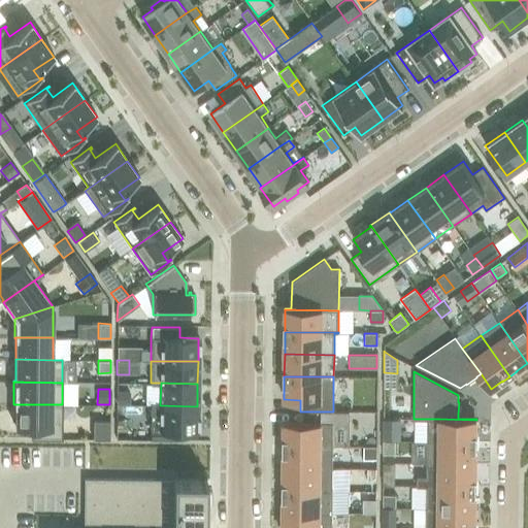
[(116,404),(117,404),(129,405),(129,392),(117,392),(117,398),(116,404)]
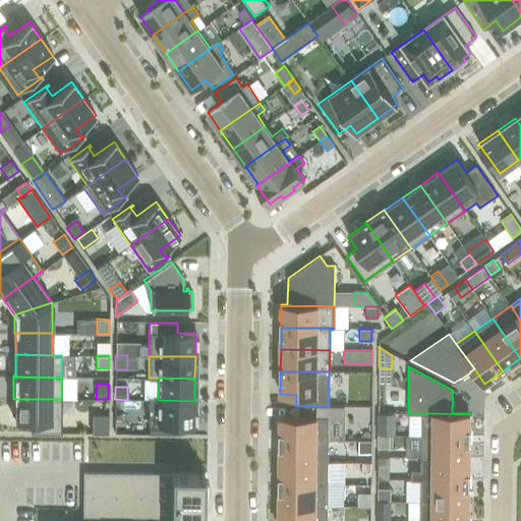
[(31,421),(31,432),(61,433),(61,399),(13,399),(13,400),(14,400),(14,421),(31,421)]
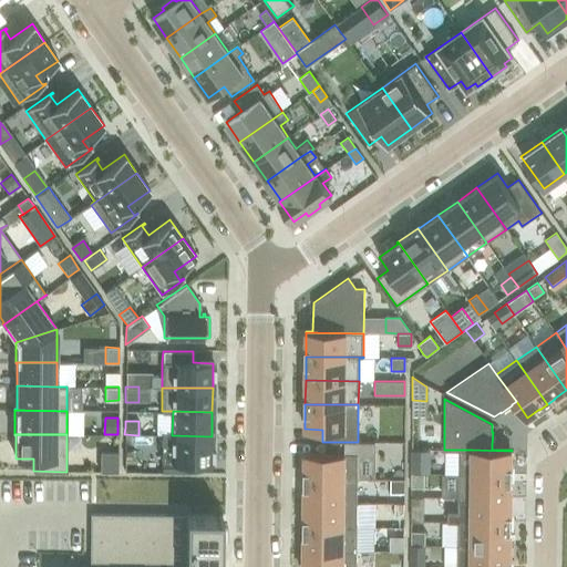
[(191,461),(212,461),(212,436),(172,435),(162,435),(161,461),(162,461),(191,461)]
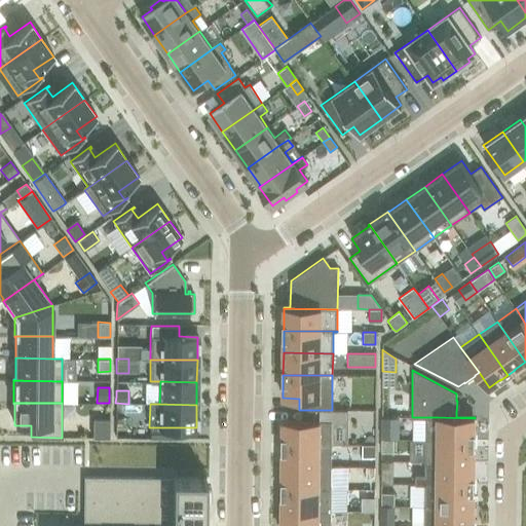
[(438,439),(438,440),(475,440),(475,433),(474,433),(475,418),(438,417),(438,418),(438,439)]
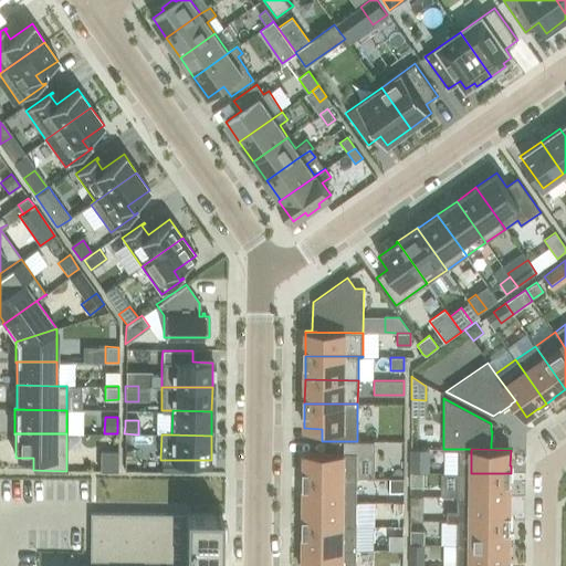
[(117,471),(117,451),(100,451),(100,471),(117,471)]
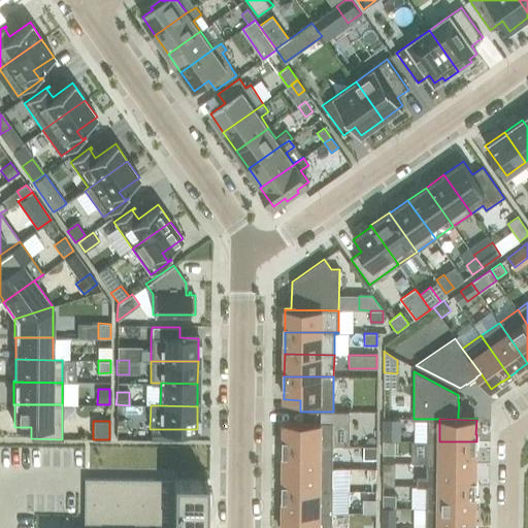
[(333,423),(284,423),(284,446),(333,447),(333,423)]
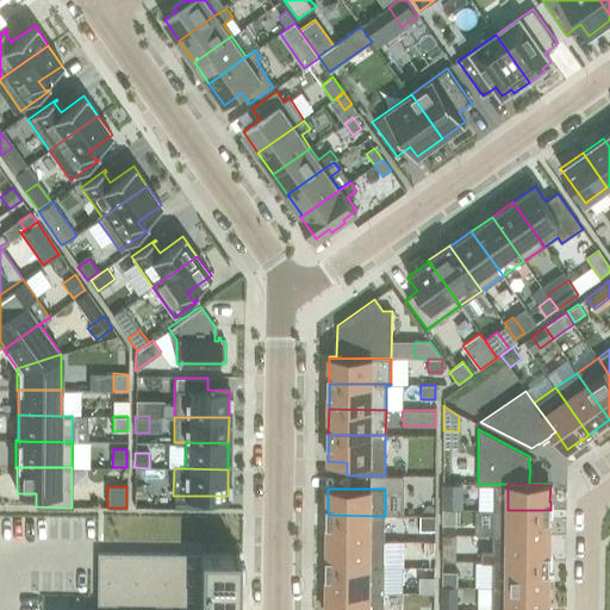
[(174,496),(173,509),(205,509),(205,496),(174,496)]
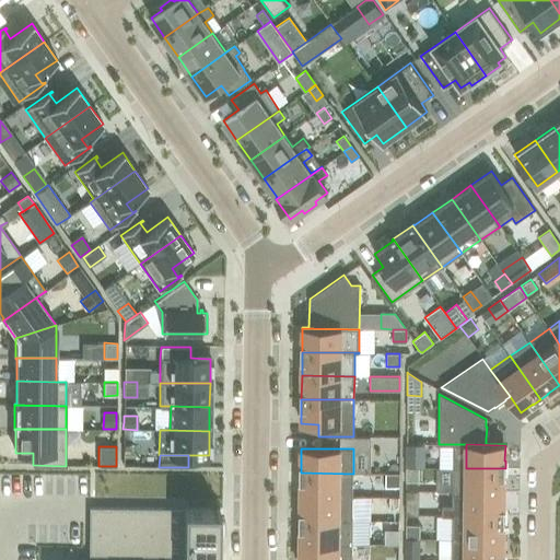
[(406,467),(407,467),(419,467),(420,467),(420,457),(408,457),(406,457),(406,467)]
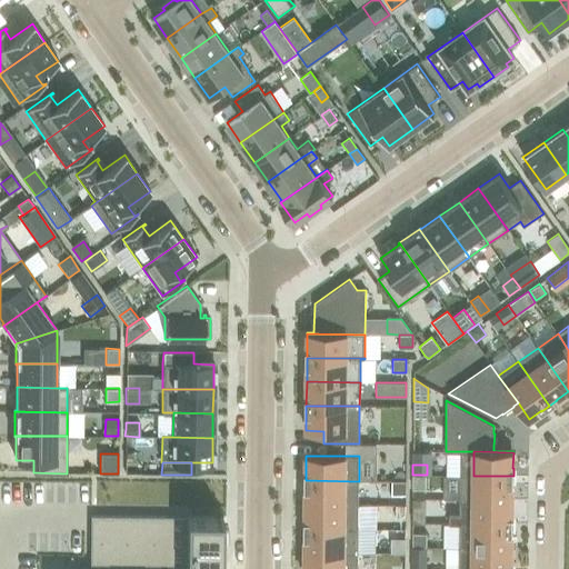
[(426,489),(426,475),(413,475),(412,475),(412,489),(426,489)]
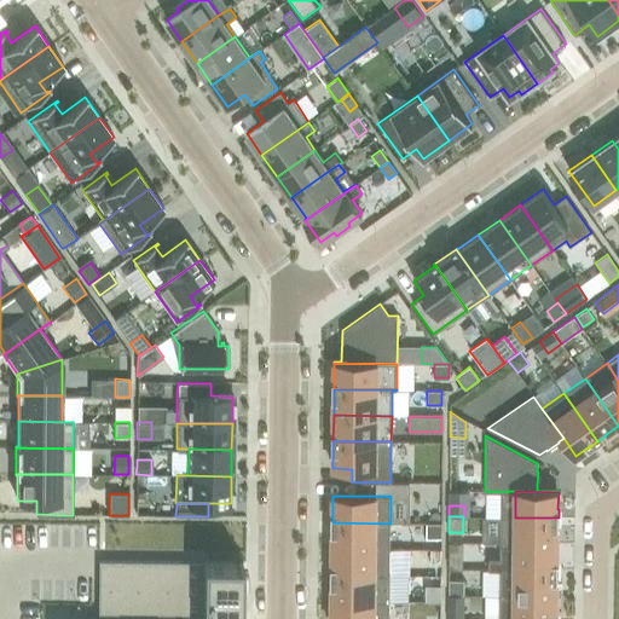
[(559,518),(501,518),(499,544),(557,544),(557,527),(559,527),(559,518)]
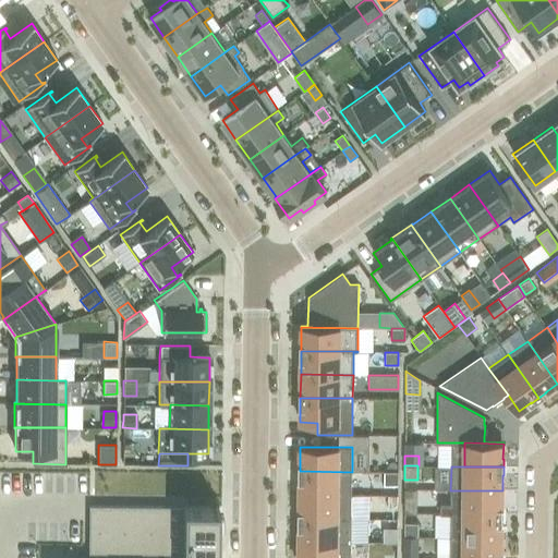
[(352,472),(300,471),(299,495),(351,495),(352,472)]
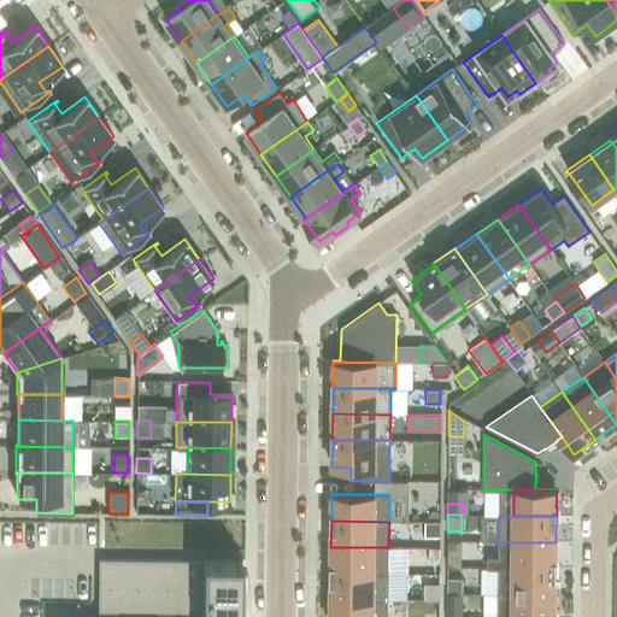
[(425,536),(440,536),(440,522),(425,522),(425,536)]
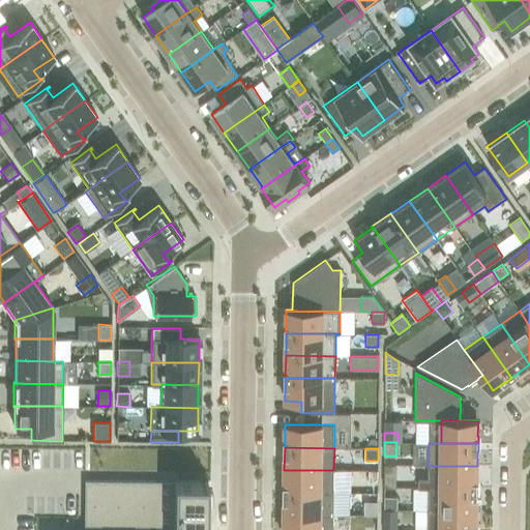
[(395,464),(384,464),(384,488),(395,488),(395,464)]
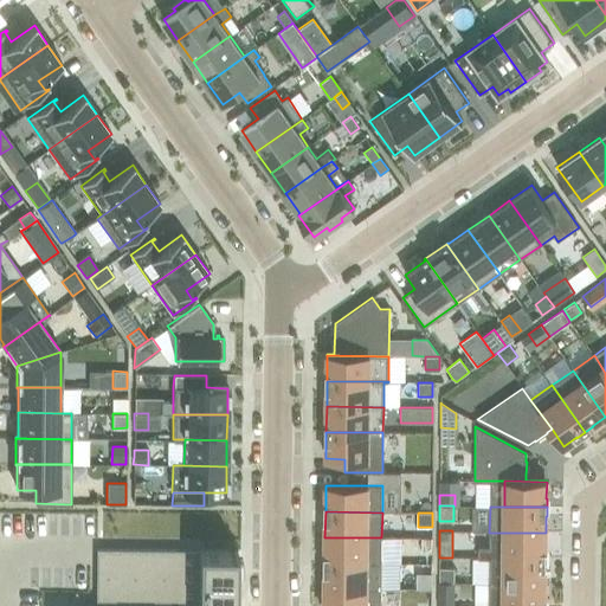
[(546,533),(489,533),(489,547),(478,547),(478,558),(546,559),(546,549),(546,533)]
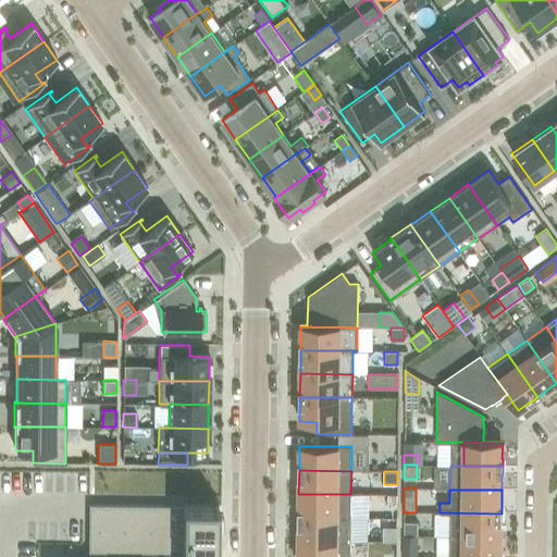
[(350,494),(298,494),(298,517),(350,518),(350,494)]
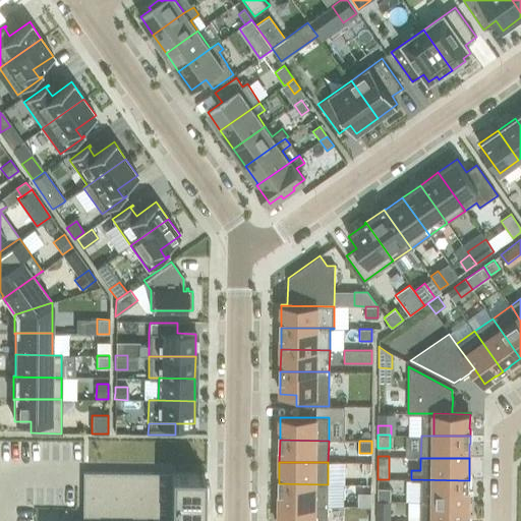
[(362,475),(371,475),(371,463),(362,463),(362,475)]
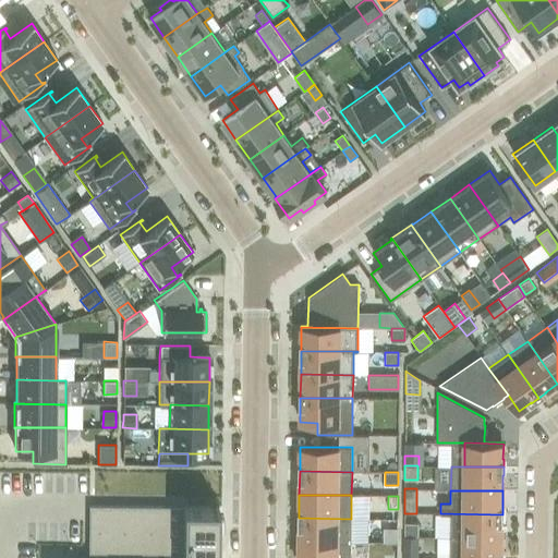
[(217,557),(218,524),(210,524),(210,507),(185,507),(88,506),(88,557),(182,557),(217,557)]
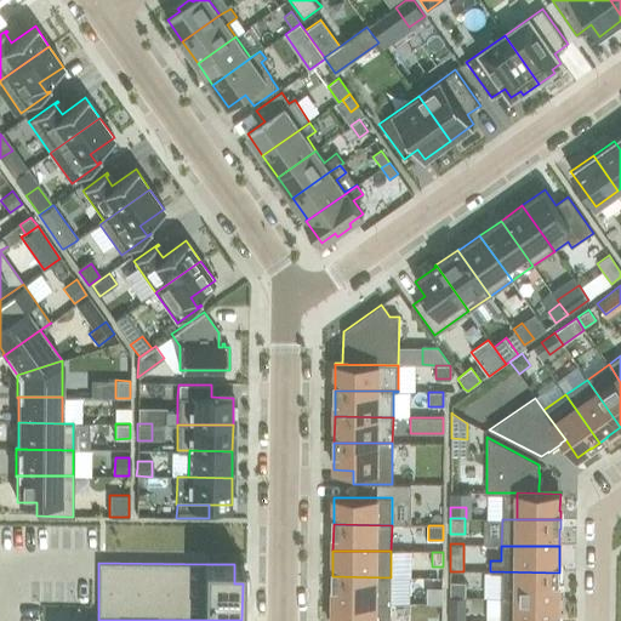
[(559,573),(490,571),(490,573),(501,573),(501,598),(559,598),(559,582),(559,573)]
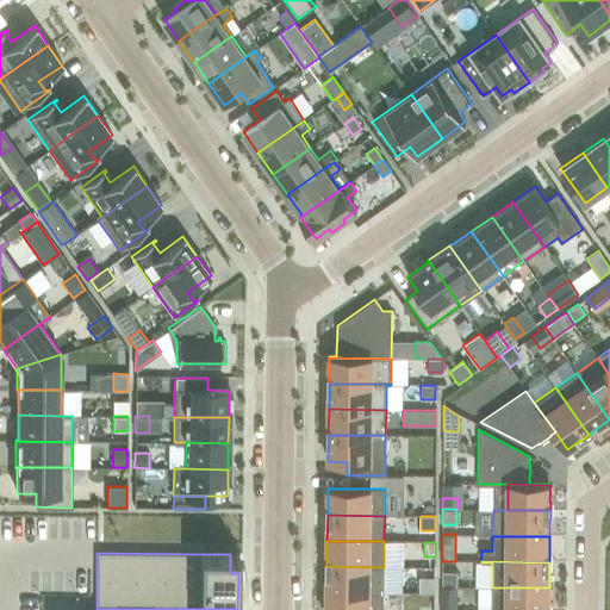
[(384,567),(327,566),(327,592),(384,592),(384,567)]
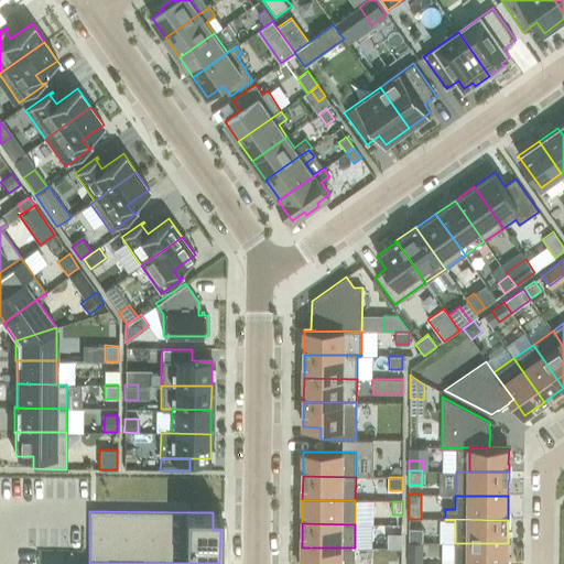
[(410,529),(410,542),(422,542),(423,529),(410,529)]
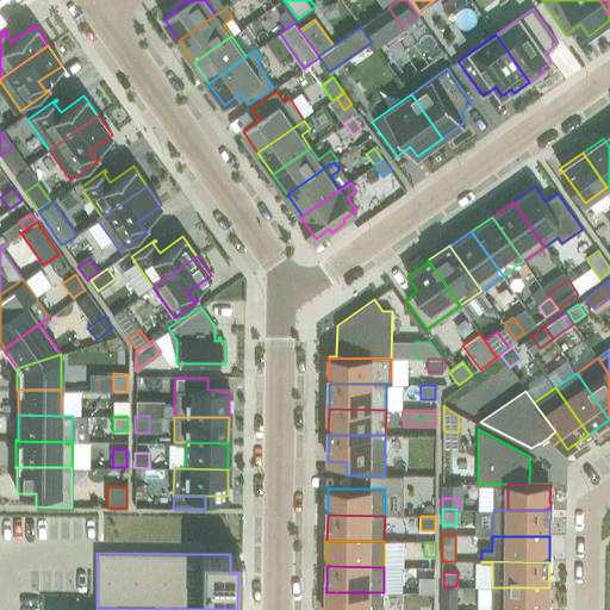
[(434,579),(421,579),(421,593),(434,593),(434,579)]
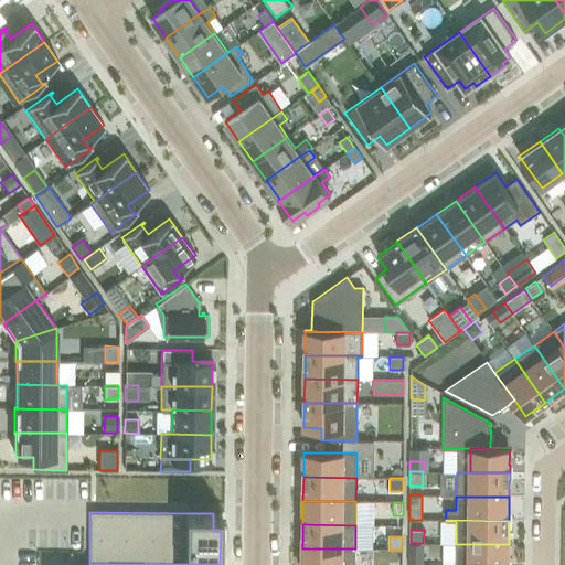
[(423,543),(408,543),(408,560),(423,560),(423,543)]
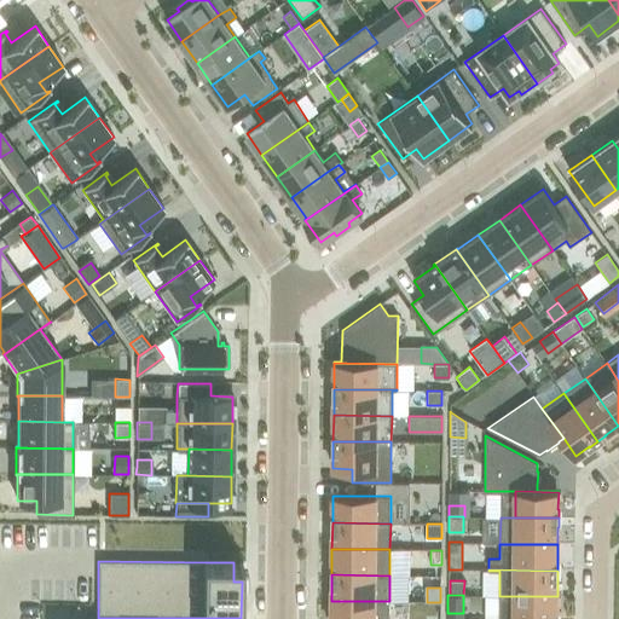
[(557,596),(499,596),(498,618),(556,618),(557,613),(557,596)]
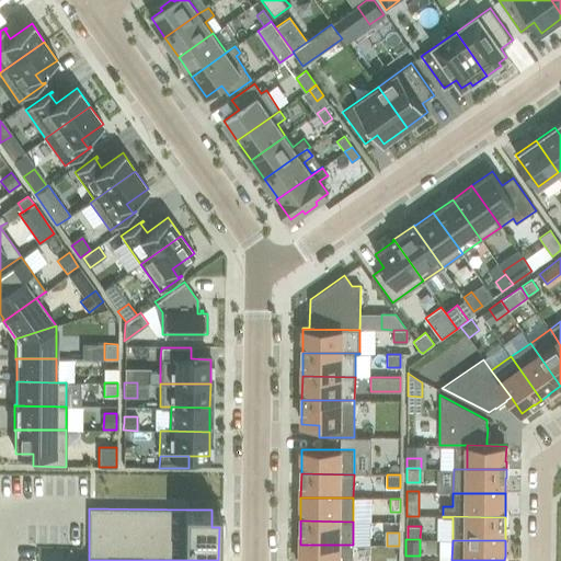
[(300,545),(299,560),(352,560),(353,545),(300,545)]
